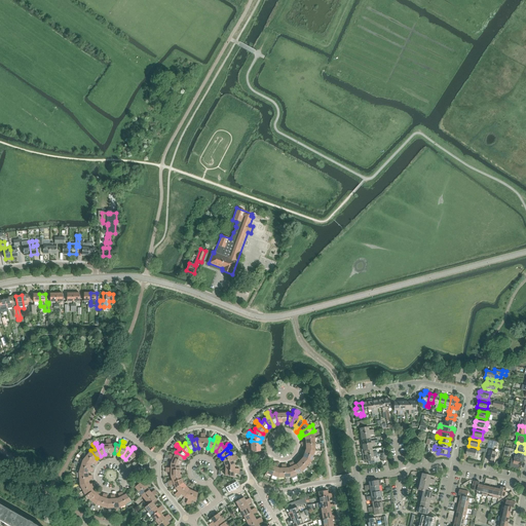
[(135,448),(125,459),(129,462),(137,456),(134,453),(137,450),(137,449),(135,448)]
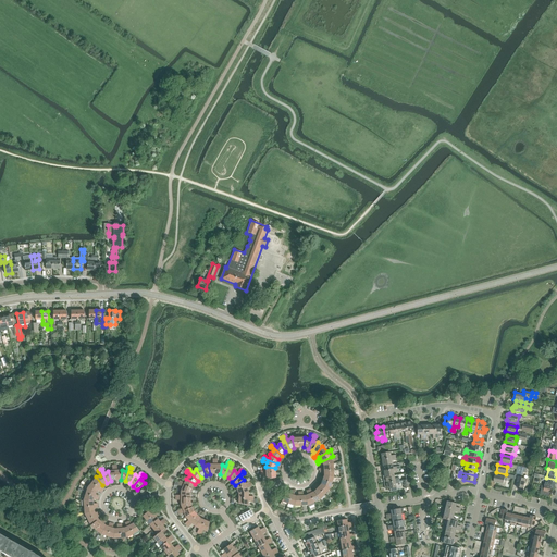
[(494,482),(503,484),(505,478),(495,475),(494,482)]
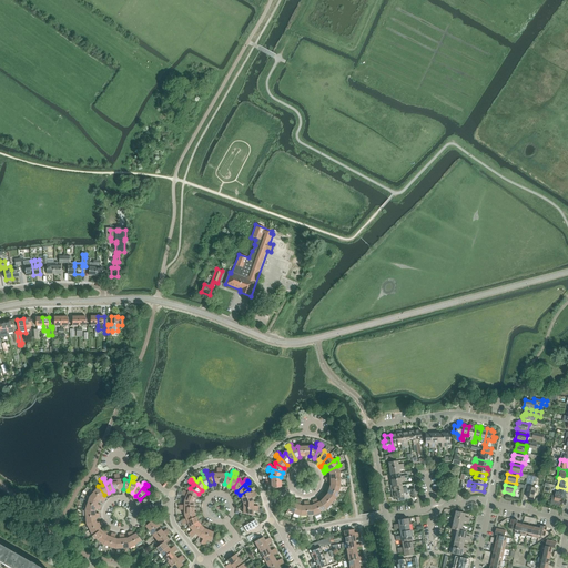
[(98,486),(93,492),(104,500),(105,499),(105,498),(103,496),(104,495),(98,486)]
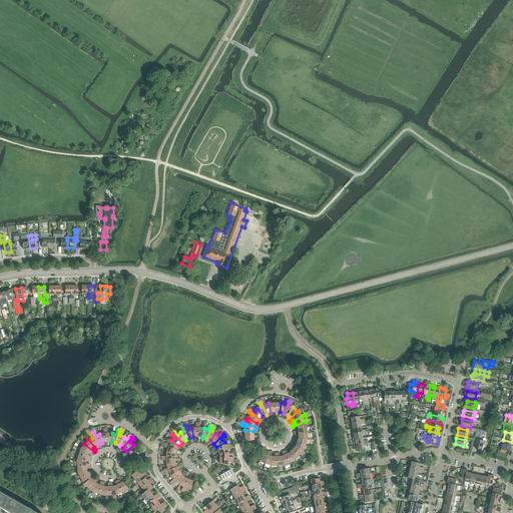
[(475,449),(482,450),(484,441),(480,440),(478,440),(475,449)]
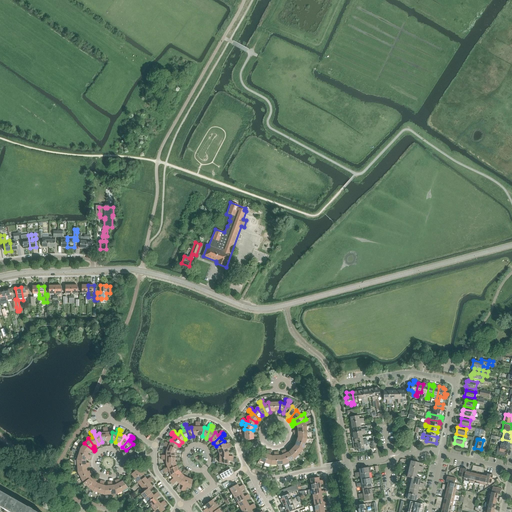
[(502,439),(500,447),(507,449),(509,449),(511,441),(502,439)]
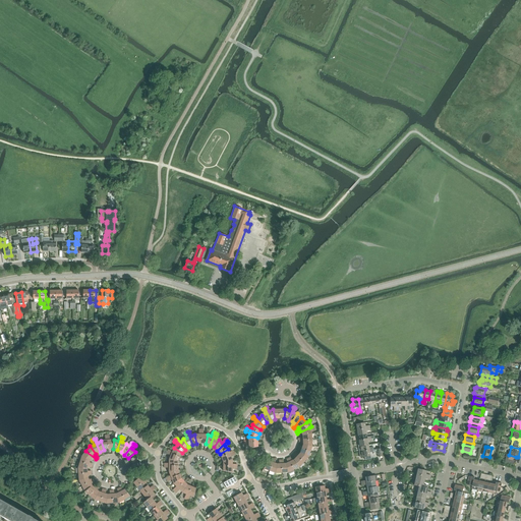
[(168,450),(167,452),(180,457),(182,453),(174,448),(172,451),(169,450),(168,450)]
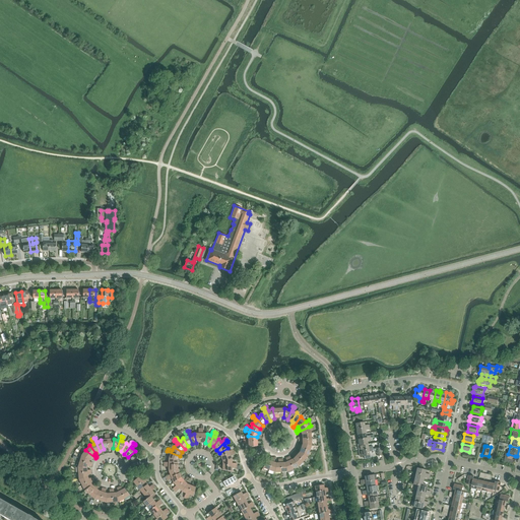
[(300,450),(300,452),(308,457),(310,451),(298,447),(297,448),(298,449),(300,450)]
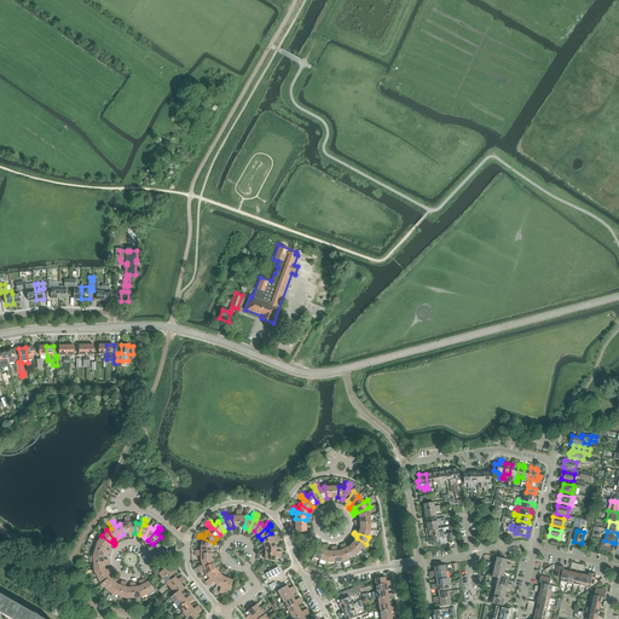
[(271,533),(261,539),(264,544),(278,538),(278,536),(277,536),(272,537),(271,533)]
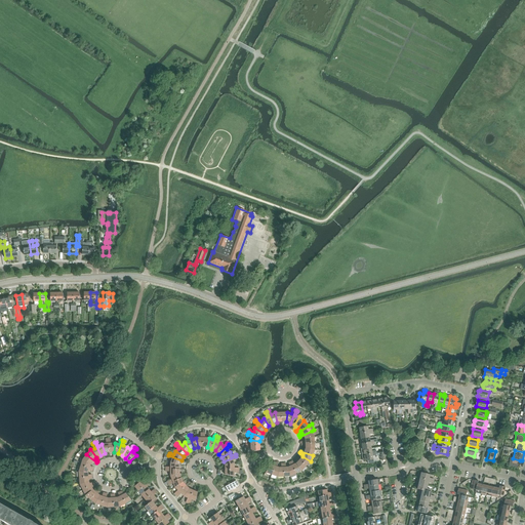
[(376,453),(363,455),(362,455),(362,459),(364,459),(364,460),(367,460),(368,463),(368,462),(372,462),(373,461),(372,456),(376,455),(376,453)]
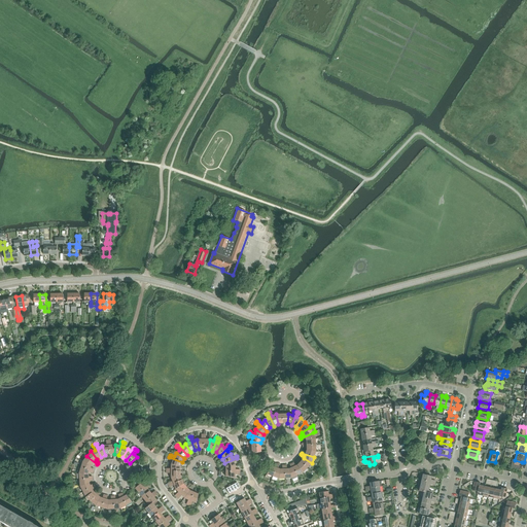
[(86,456),(82,461),(92,465),(93,464),(95,466),(96,466),(97,464),(86,456)]
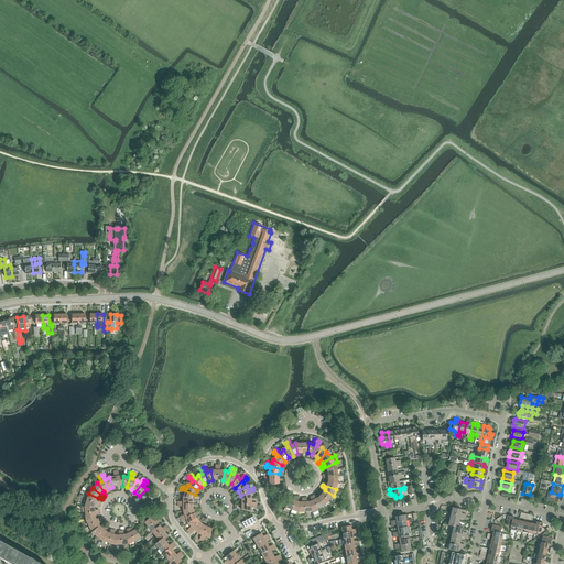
[(184,494),(183,497),(193,499),(195,495),(181,489),(180,490),(181,491),(184,494)]
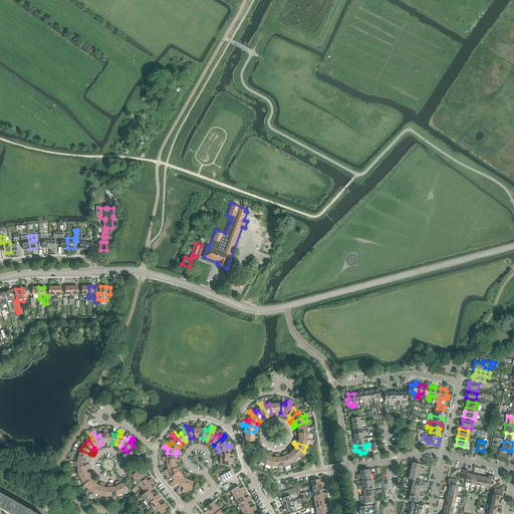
[(231,447),(219,452),(220,456),(229,454),(228,450),(232,449),(232,448),(231,447)]
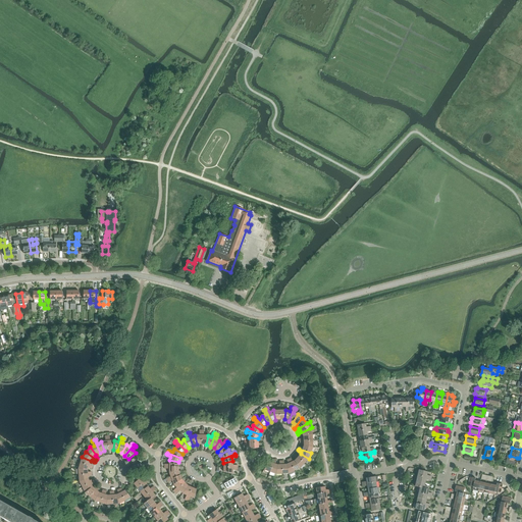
[(296,454),(295,455),(304,464),(309,459),(301,454),(299,456),(297,454),(296,454)]
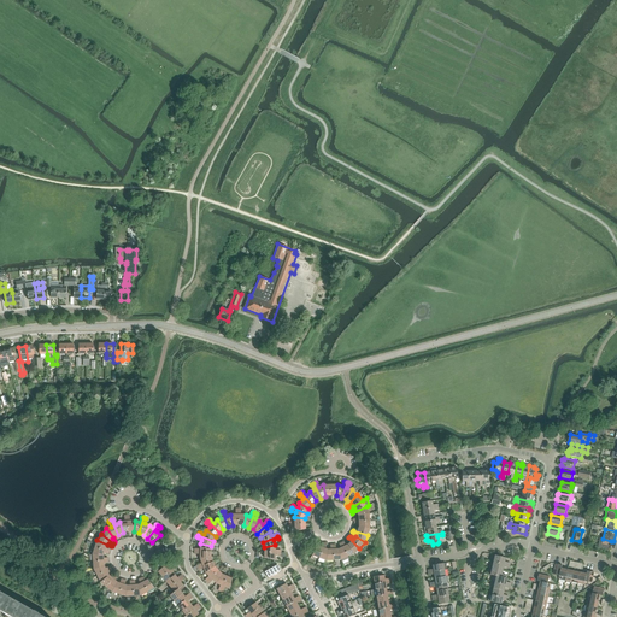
[(350,542),(348,545),(354,553),(359,548),(348,538),(347,539),(347,540),(350,542)]
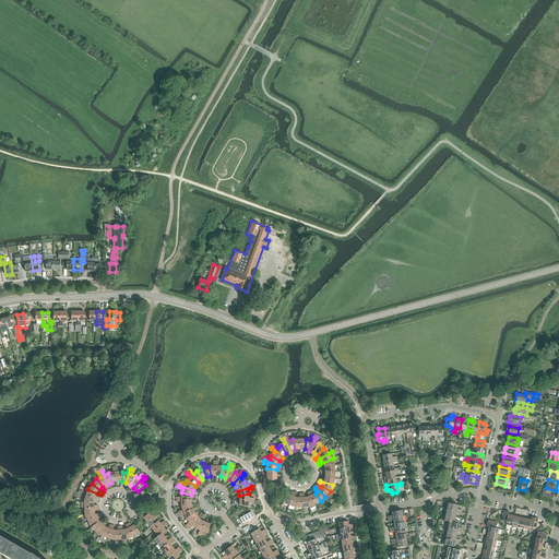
[(546,488),(544,488),(542,497),(551,499),(554,490),(546,488)]
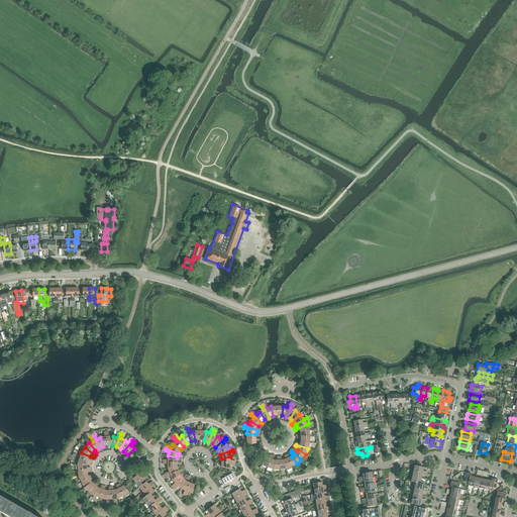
[(81,452),(79,458),(92,462),(92,460),(92,459),(89,459),(90,456),(81,452)]
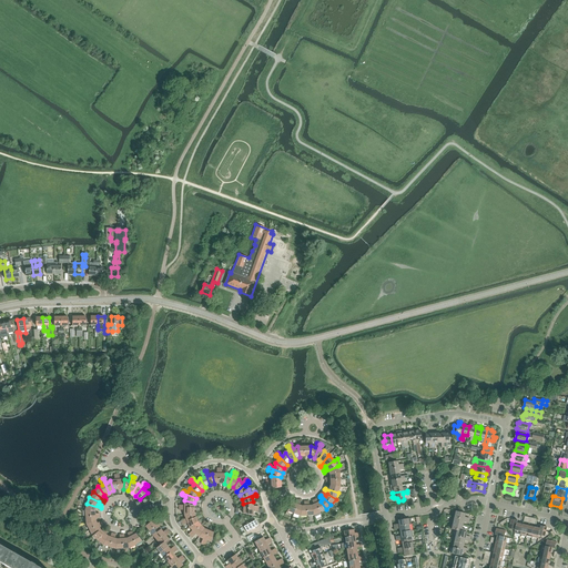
[(287,511),(294,514),(298,500),(296,499),(296,500),(295,503),(293,503),(287,511)]
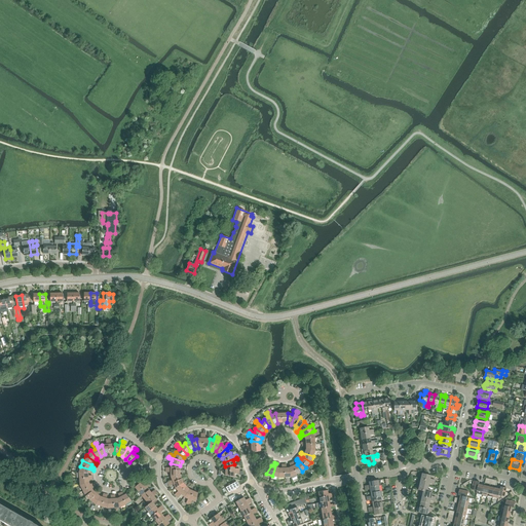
[(293,462),(291,462),(297,475),(302,472),(297,464),(295,464),(293,462)]
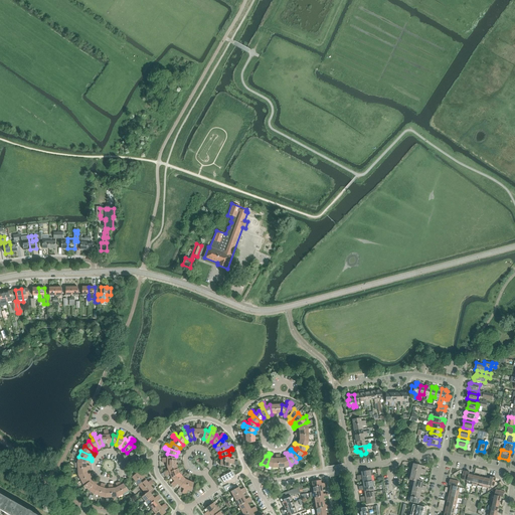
[(409,469),(425,472),(425,471),(425,470),(421,469),(421,466),(410,463),(409,469)]
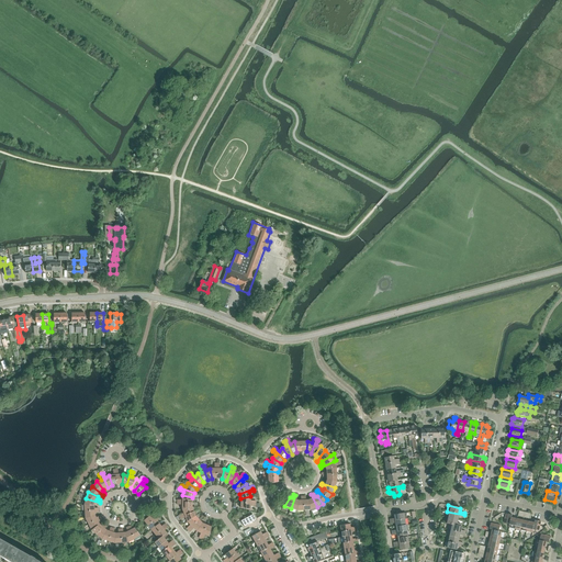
[(179,516),(180,517),(194,512),(192,507),(182,509),(183,513),(179,515),(179,516)]
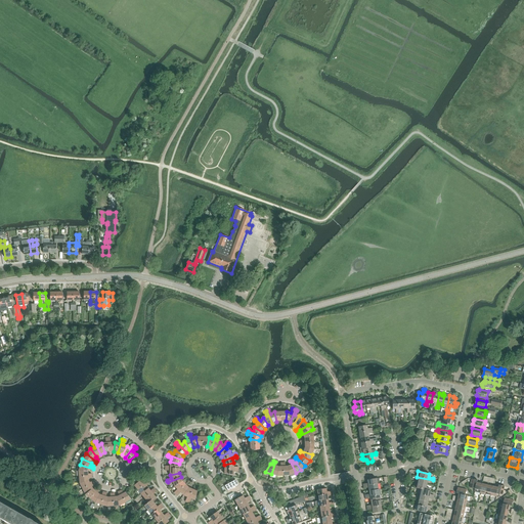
[(173,483),(174,486),(182,481),(181,477),(168,482),(168,484),(169,484),(173,483)]
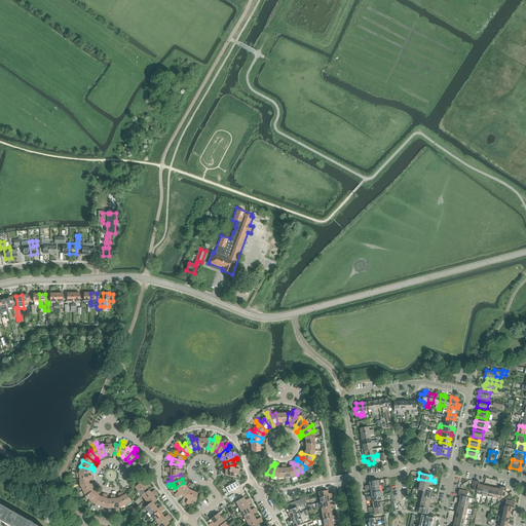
[(365,487),(365,488),(379,486),(381,486),(380,480),(369,482),(369,485),(365,486),(365,487)]
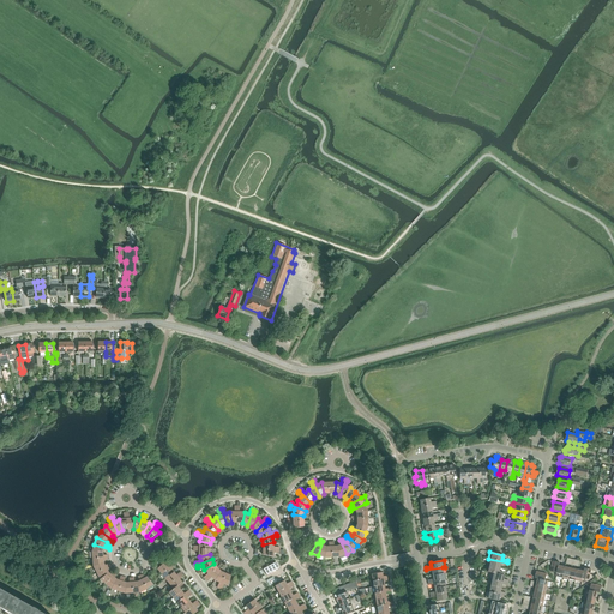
[(157,569),(161,573),(174,564),(173,563),(172,561),(168,565),(166,563),(157,569)]
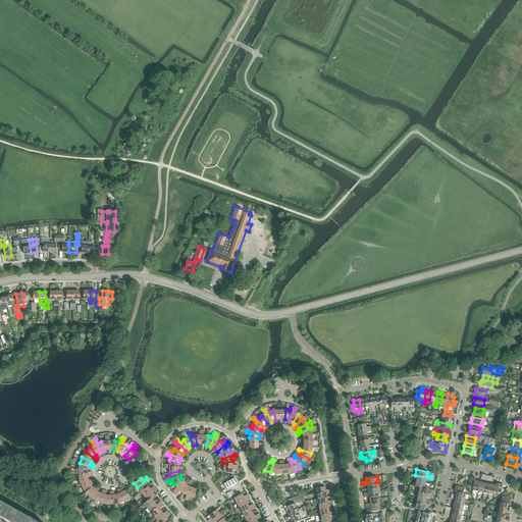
[(80,481),(82,487),(94,481),(93,479),(92,479),(90,480),(89,479),(80,481)]
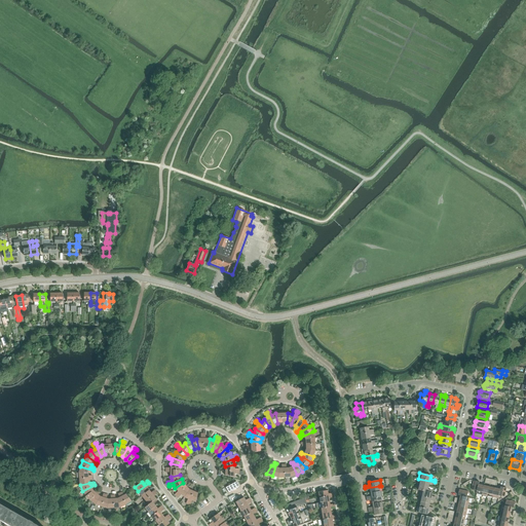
[(138,491),(142,496),(149,490),(147,488),(150,485),(150,484),(149,483),(138,491)]
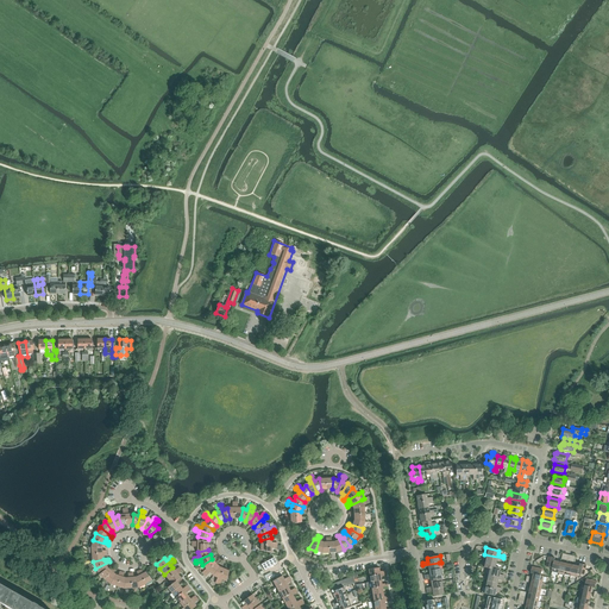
[(202,573),(203,575),(215,563),(212,559),(202,565),(206,569),(202,572),(202,573)]
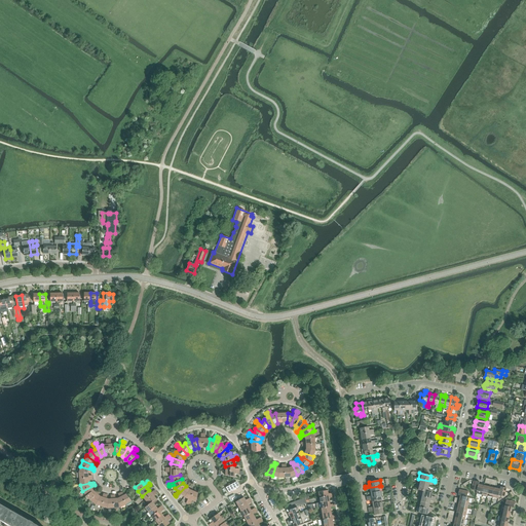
[(423,491),(431,493),(433,491),(431,490),(427,489),(428,486),(419,484),(418,490),(421,491),(422,491),(423,491)]
